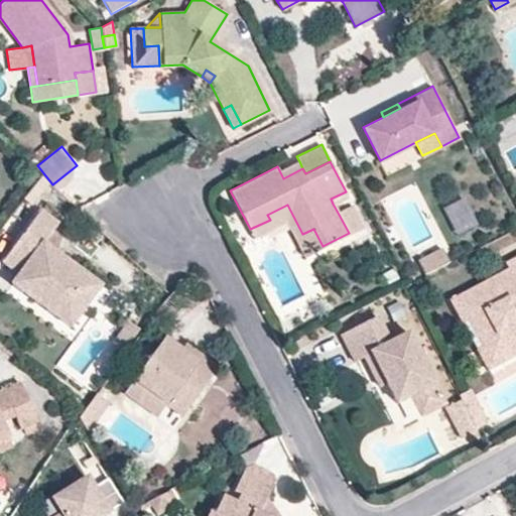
[(283,178),(302,168),(299,161),(279,170),(283,178)]
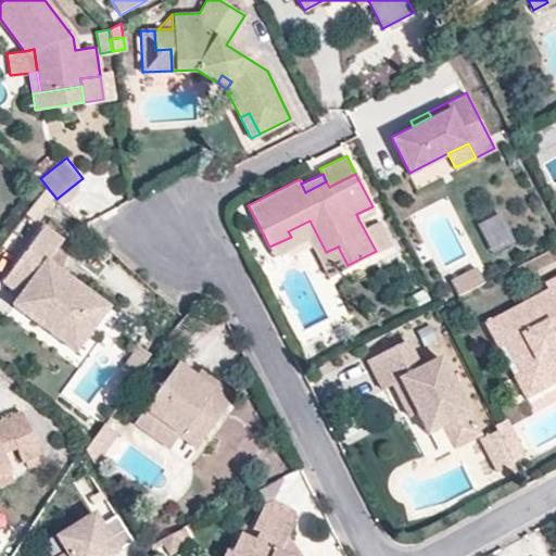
[(358,219),(375,211),(373,206),(356,214),(358,219)]
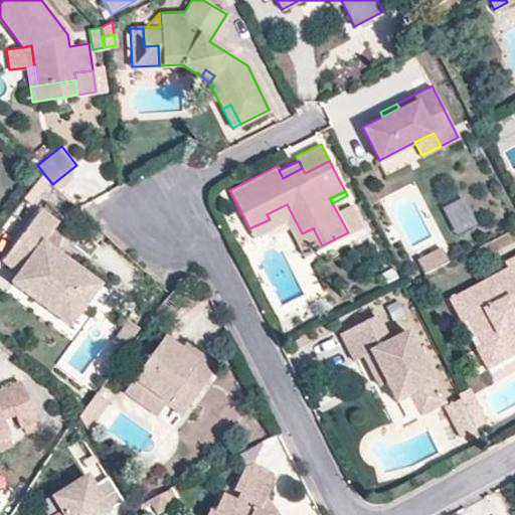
[(463,196),(443,208),(458,234),(478,222),(463,196)]
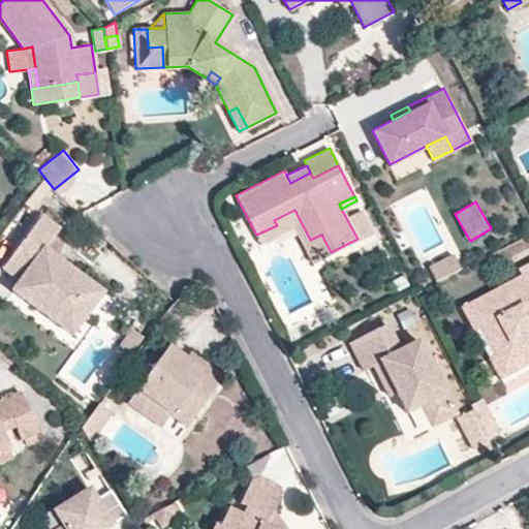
[(372,231),(361,209),(345,216),(358,239),(372,231)]
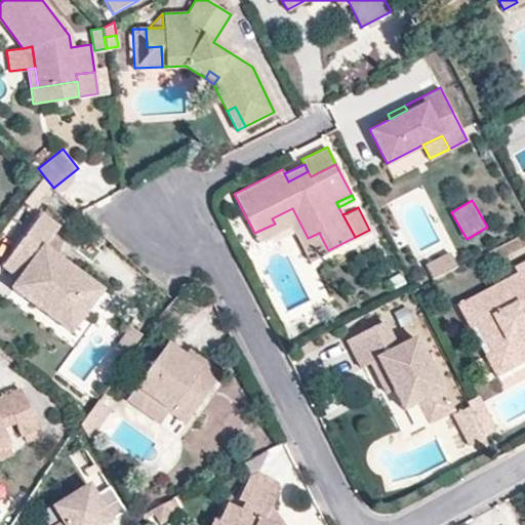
[(308,238),(292,208),(272,218),(275,224),(254,233),(258,241),(291,224),(310,259),(328,250),(319,233),(308,238)]
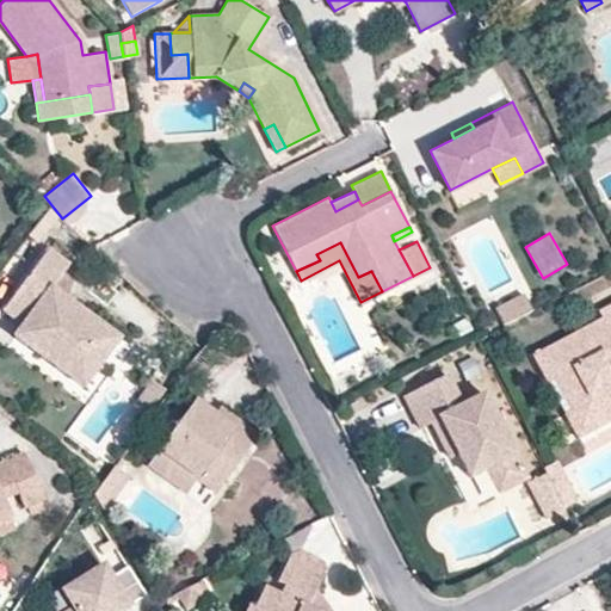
[(105,323),(51,284),(69,261),(49,246),(4,306),(23,319),(13,331),(84,382),(105,352),(92,343),(105,323)]
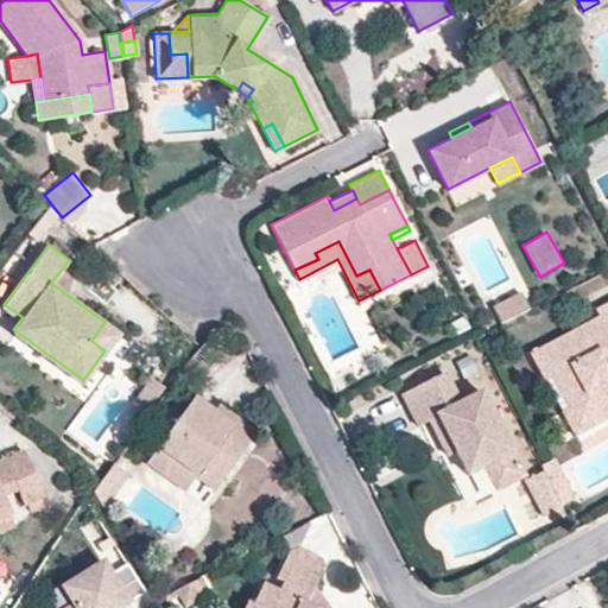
[(530,311),(521,296),(493,310),(501,325),(530,311)]
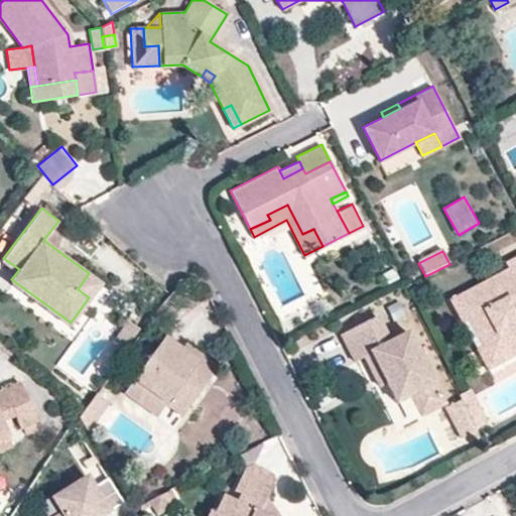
[(515,256),(506,262),(509,267),(452,298),(464,321),(470,317),(484,344),(491,340),(502,360),(515,352),(515,256)]
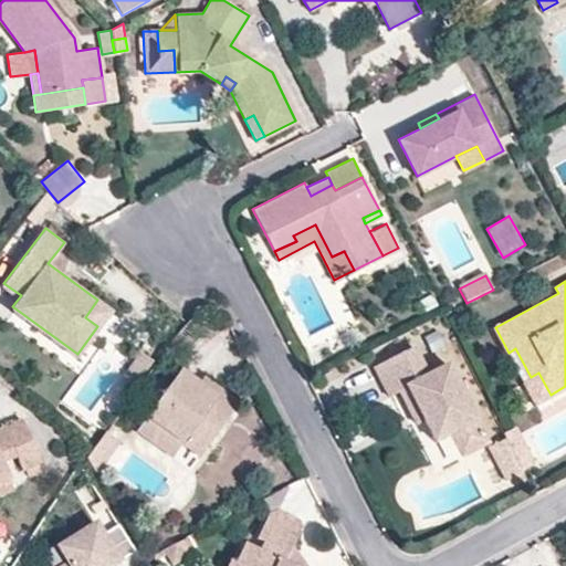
[(97,326),(111,310),(97,300),(85,317),(97,326)]
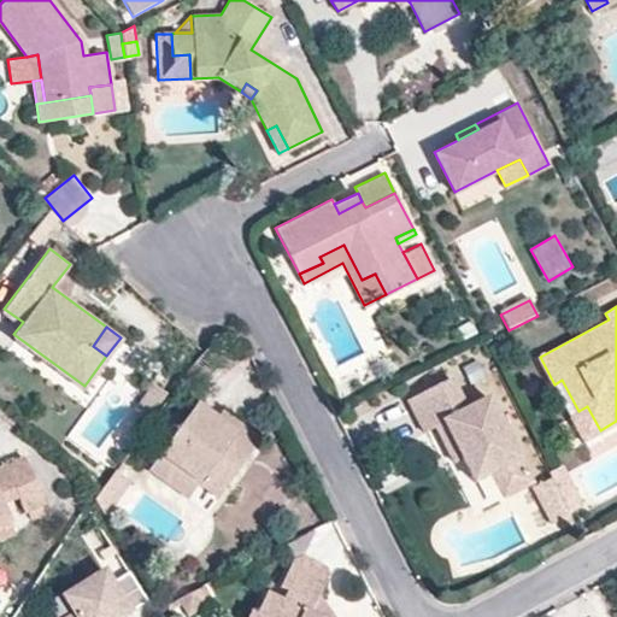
[(533,480),(489,395),(466,407),(451,376),(409,398),(425,429),(435,424),(445,419),(462,456),(474,480),(492,470),(504,494),(533,480)]
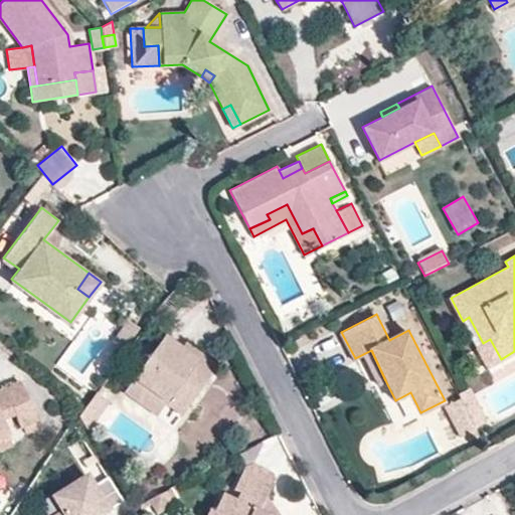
[(483,343),(469,317),(463,321),(477,346),(483,343)]
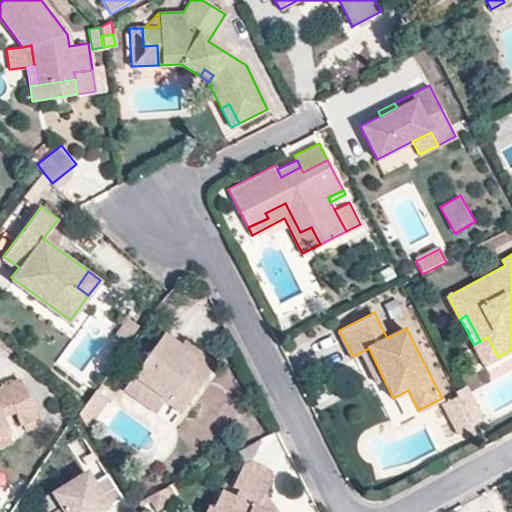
[(134,334),(139,327),(128,319),(123,326),(134,334)]
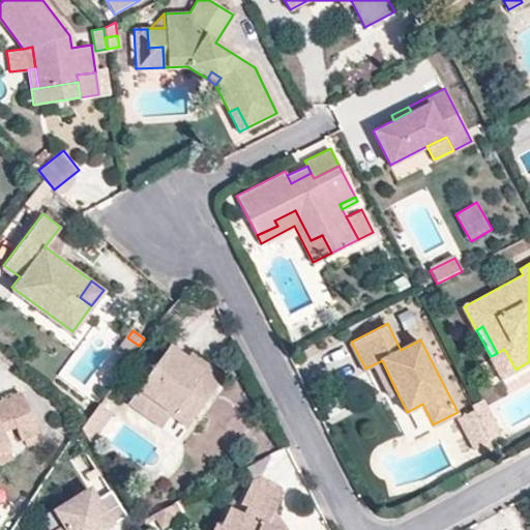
[(127,360),(139,346),(127,337),(116,353),(127,360)]
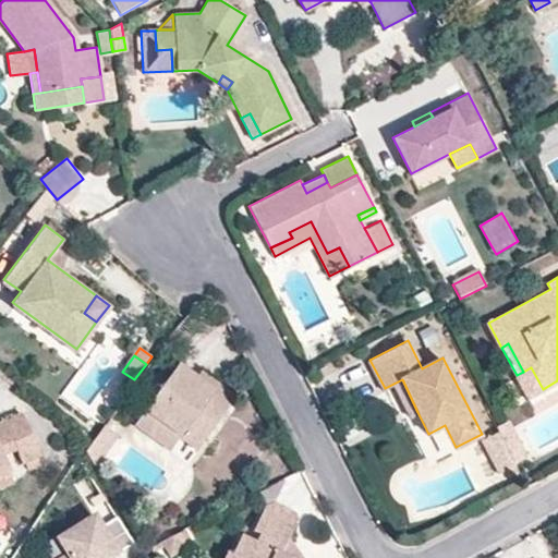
[(233,401),(197,375),(180,362),(171,375),(158,392),(148,385),(138,399),(148,407),(146,409),(182,434),(194,417),(211,431),(233,401)]
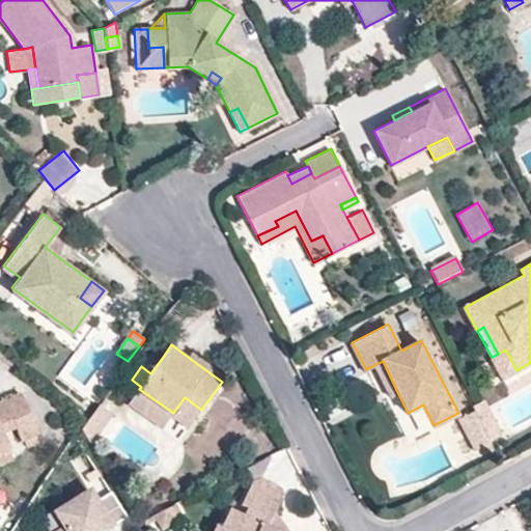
[(150,373),(163,357),(154,350),(141,366),(150,373)]
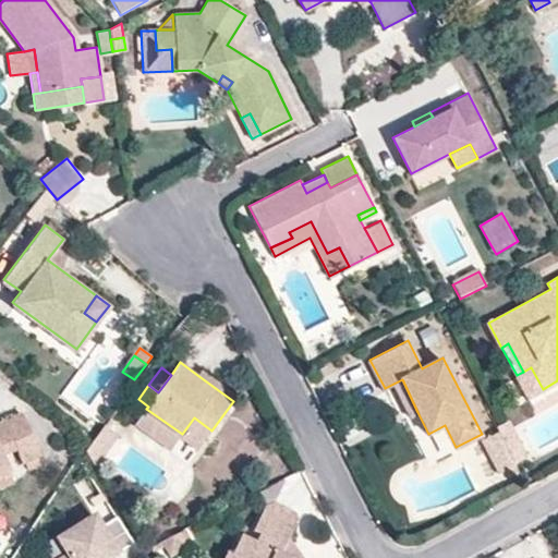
[(543,389),(531,367),(523,372),(517,375),(528,397),(543,389)]
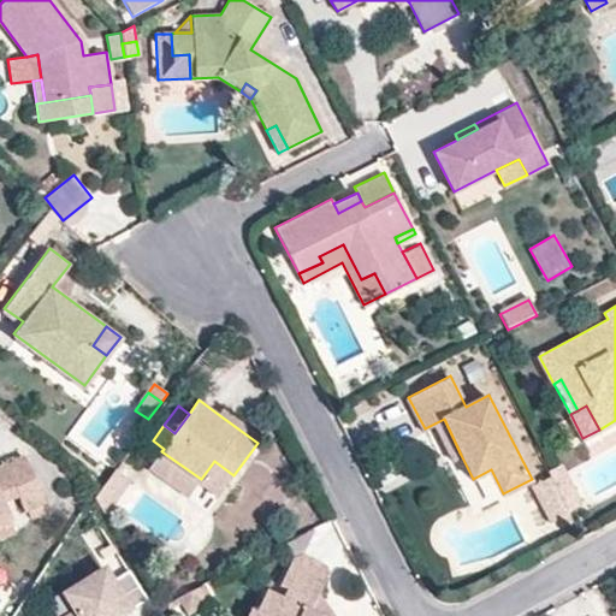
[(262,436),(223,407),(218,414),(258,443),(262,436)]
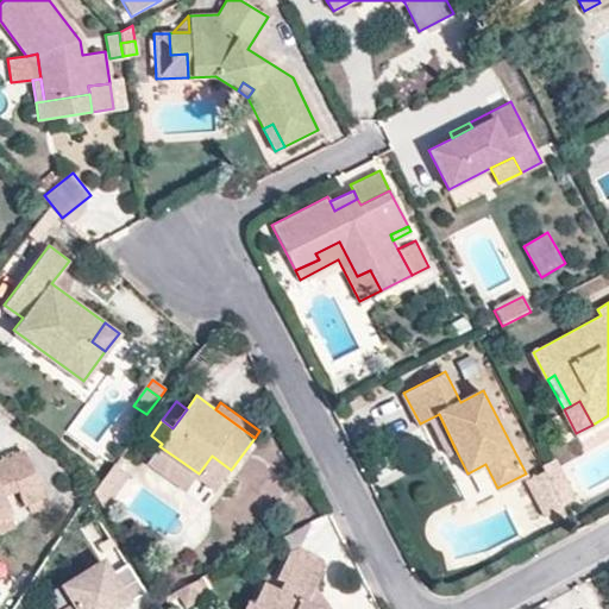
[(456,450),(439,414),(429,419),(447,454),(456,450)]
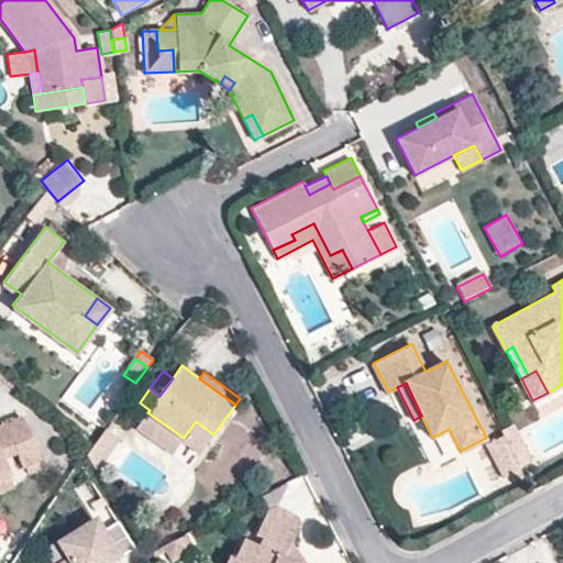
[(184,438),(147,412),(138,426),(173,452),(184,438)]
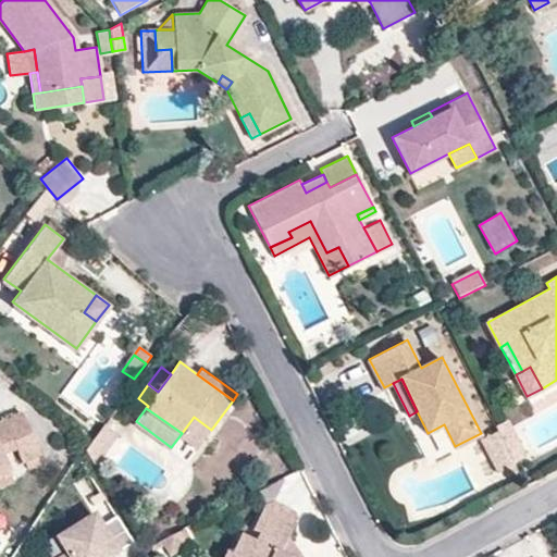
[(0,484),(12,480),(1,454),(15,446),(22,460),(24,459),(37,454),(39,453),(21,411),(0,420),(0,484)]
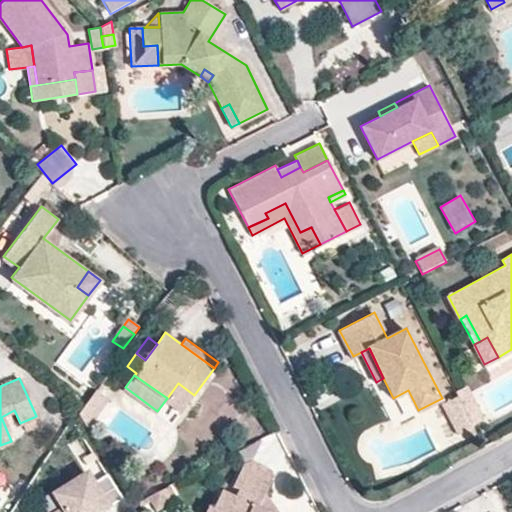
[(183,410),(194,395),(178,383),(167,398),(183,410)]
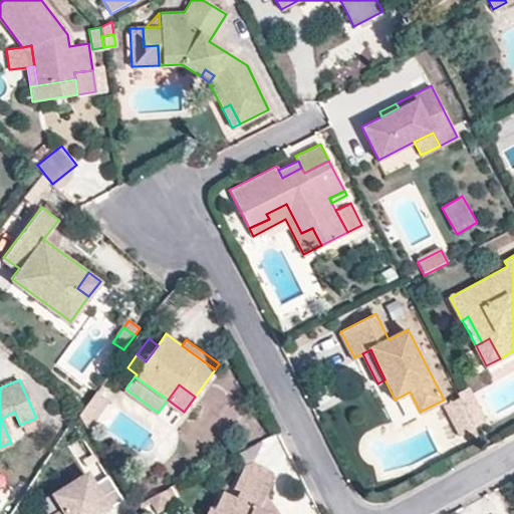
[(485,420),(469,387),(458,392),(460,396),(475,425),(485,420)]
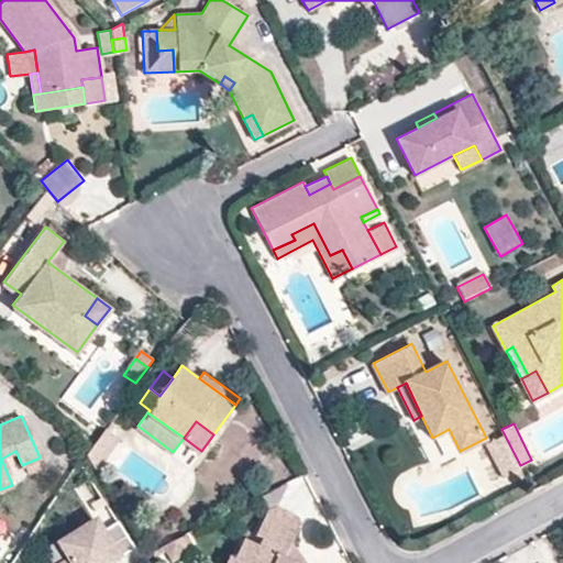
[(98,468),(120,437),(107,427),(88,454),(98,468)]
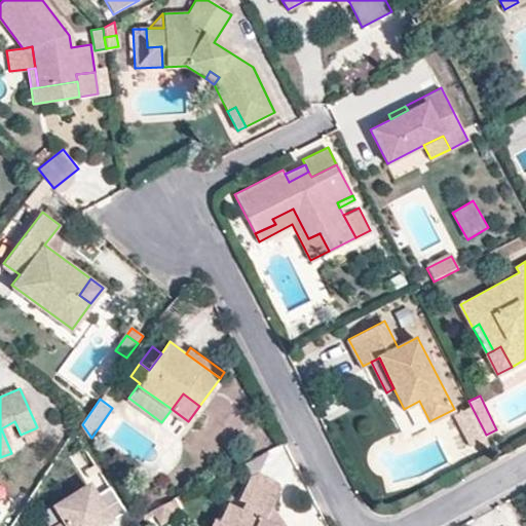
[(406,409),(416,429),(428,423),(418,403),(406,409)]
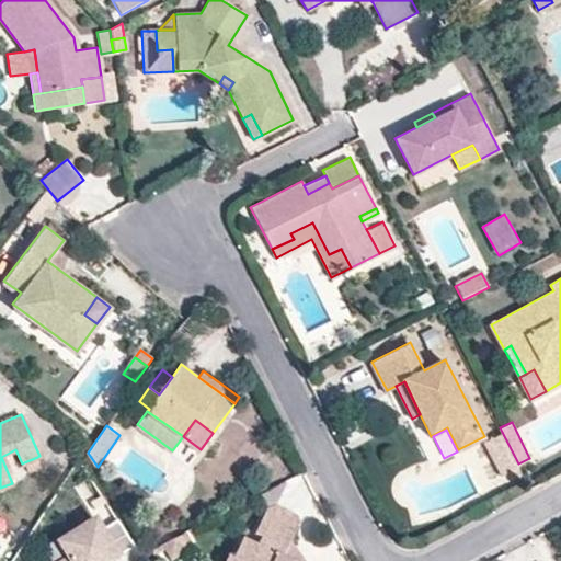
[(518,464),(502,432),(485,441),(503,473),(508,470),(519,465),(518,464)]
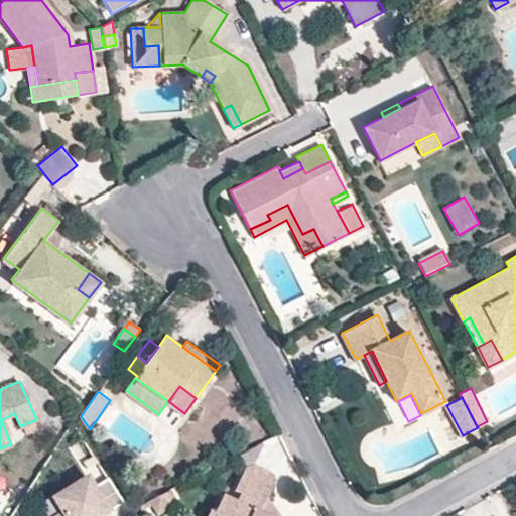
[(37,427),(34,420),(22,425),(25,431),(37,427)]
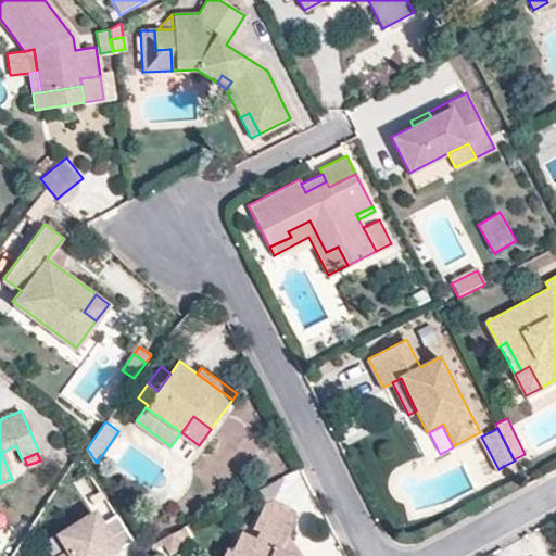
[(518,468),(515,460),(504,466),(508,474),(518,468)]
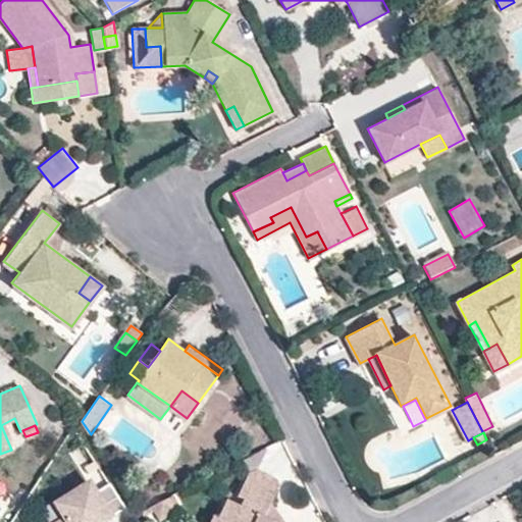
[(259,467),(268,447),(267,446),(242,459),(248,472),(250,471),(257,467),(259,467)]
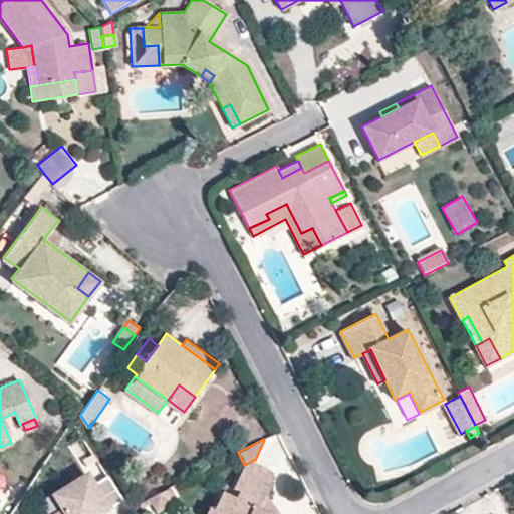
[(272,513),(260,508),(267,495),(276,476),(274,471),(253,460),(246,464),(235,486),(241,489),(237,497),(224,491),(215,509),(226,513),(272,513)]
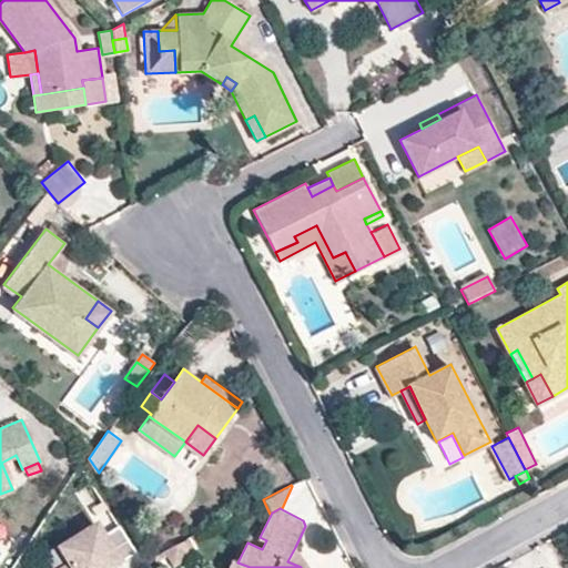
[(107,567),(120,559),(104,534),(97,523),(58,546),(68,563),(58,567),(107,567)]
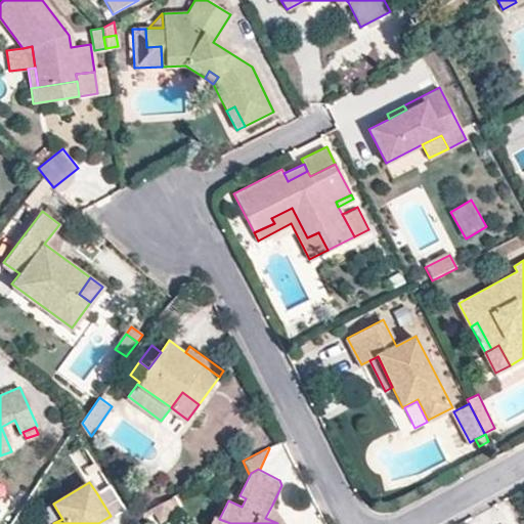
[(113,482),(96,492),(111,516),(128,506),(113,482)]
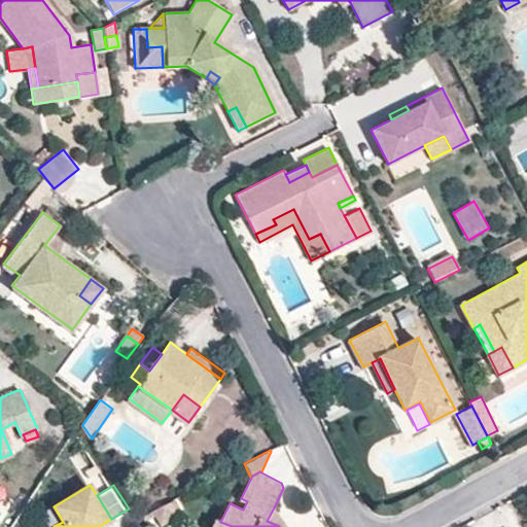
[(182,511),(176,497),(155,507),(163,522),(182,511)]
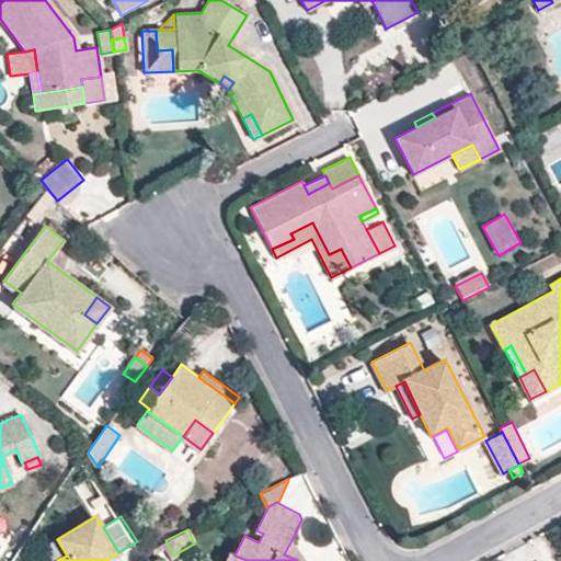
[(297,560),(307,560),(292,540),(284,554),(297,560)]
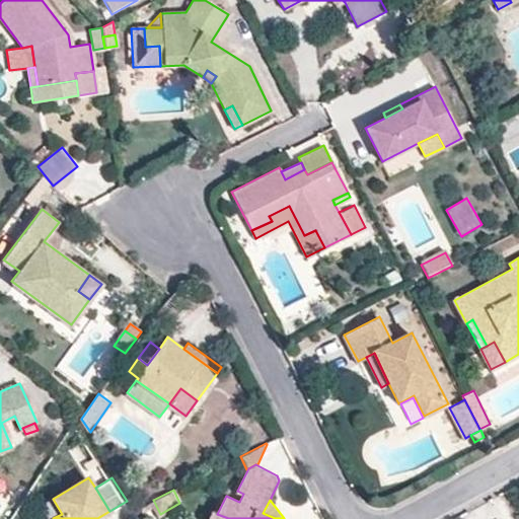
All buildings are outlined.
